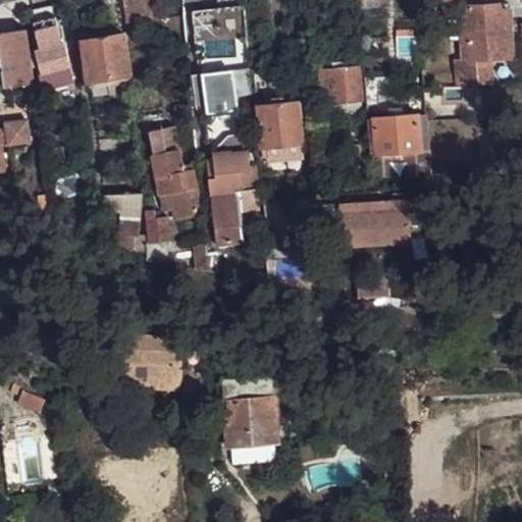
[(148,0),(122,0),(125,23),(151,17),(148,0)]
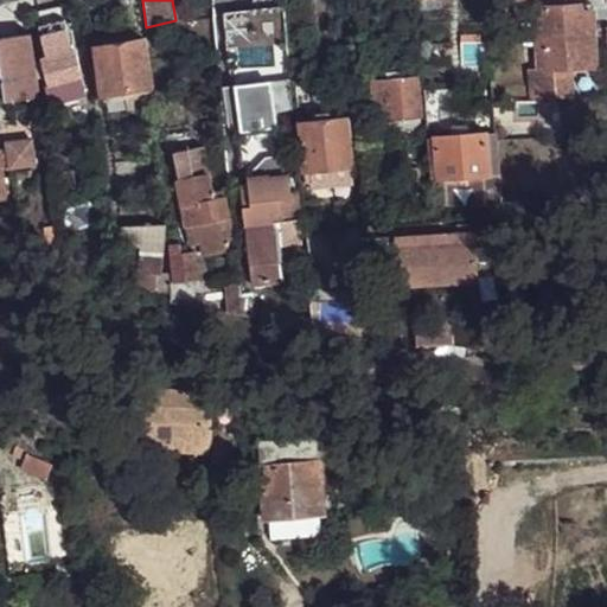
[(238,8),(237,0),(212,0),(213,14),(238,8)]
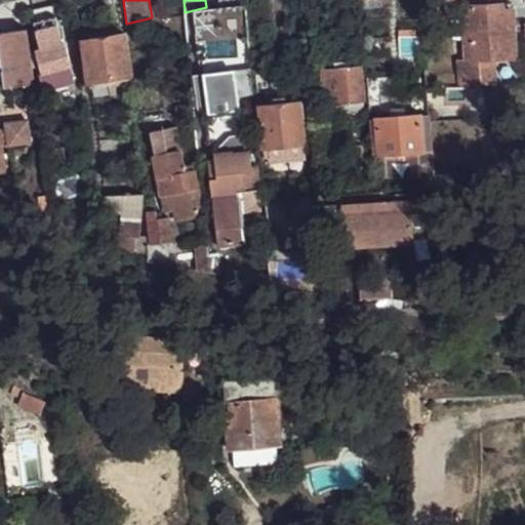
[(458,58),(459,85),(497,84),(495,58),(517,56),(513,2),(524,1),(524,0),(463,0),(465,4),(462,4),(467,59),(458,58)]
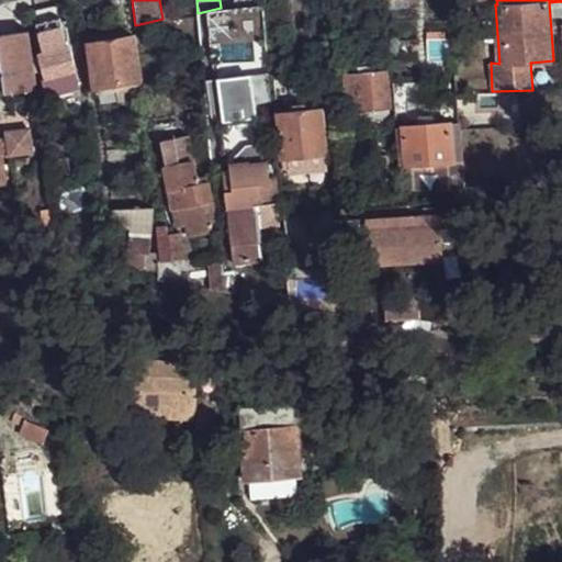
[(41,78),(45,93),(78,85),(70,44),(67,45),(57,6),(37,9),(34,10),(44,49),(38,52),(44,77),(41,78)]
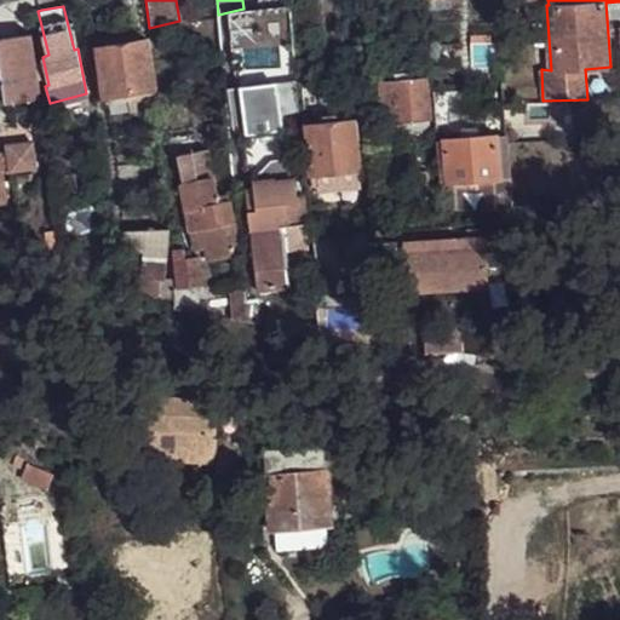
[(32,34),(0,38),(0,69),(5,103),(40,99),(32,34)]
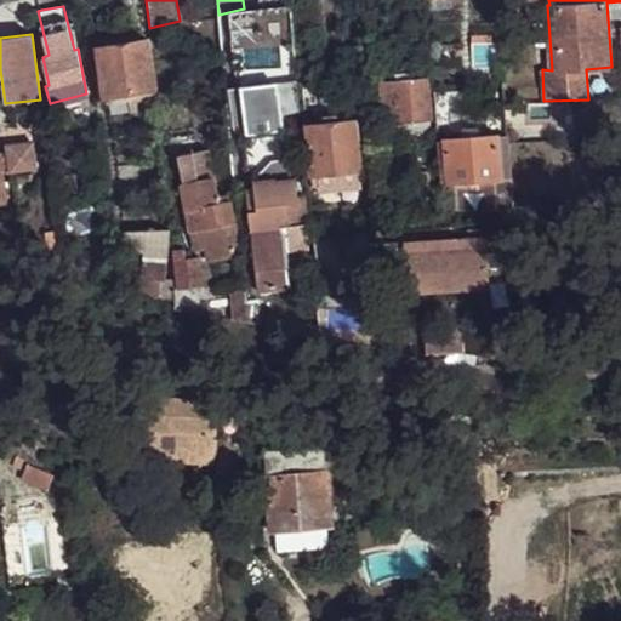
[(98,49),(104,97),(129,93),(155,89),(148,40),(98,49)]
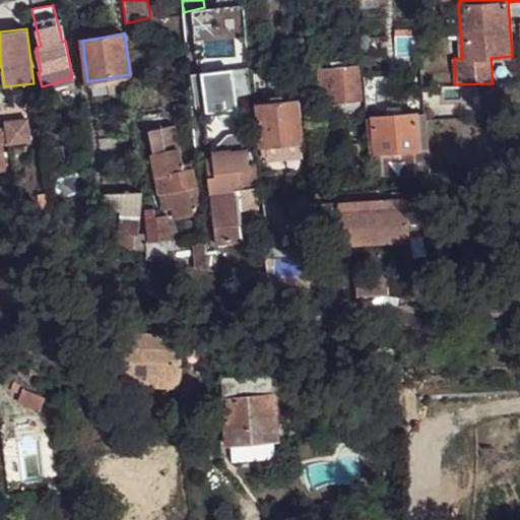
[(319,69),(323,103),(361,100),(356,65),(319,69)]
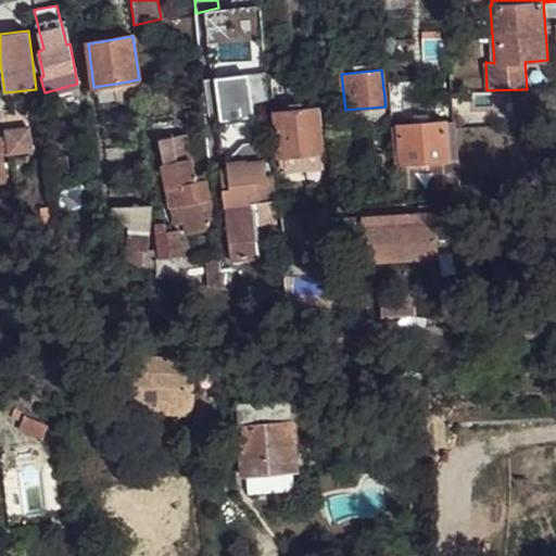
[(270,114),(267,75),(211,81),(215,109),(222,106),(224,121),(270,114)]
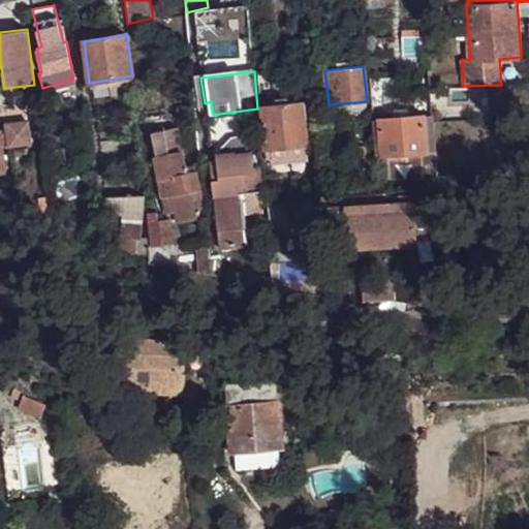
[(110,80),(112,96),(133,93),(132,75),(110,80)]
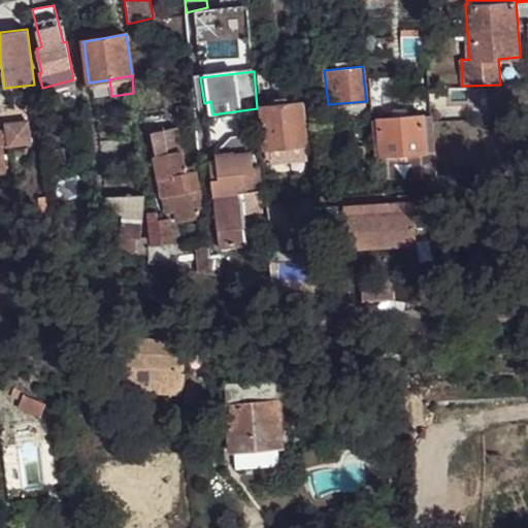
[(261,107),(265,150),(285,146),(306,144),(302,103),(261,107)]
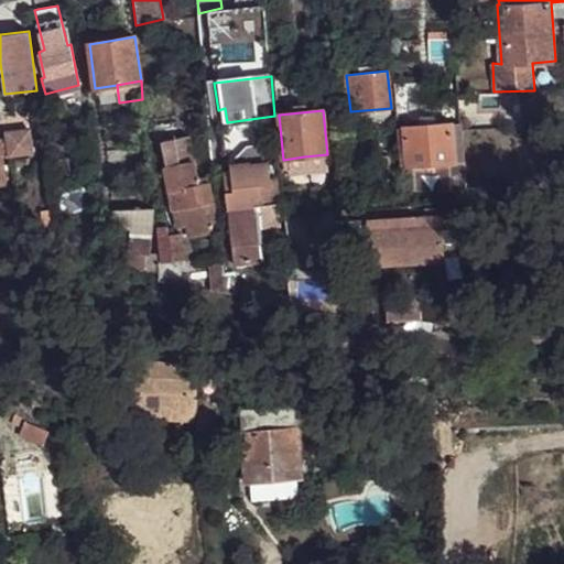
[(131,114),(132,128),(147,126),(145,112),(131,114)]
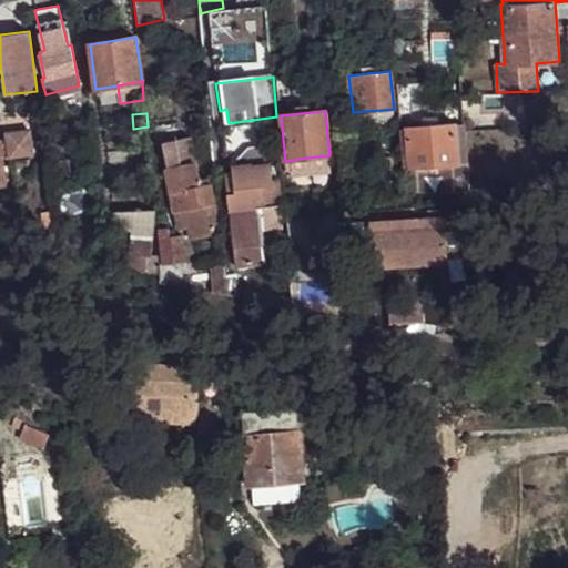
[(343,119),(344,127),(358,124),(357,117),(343,119)]
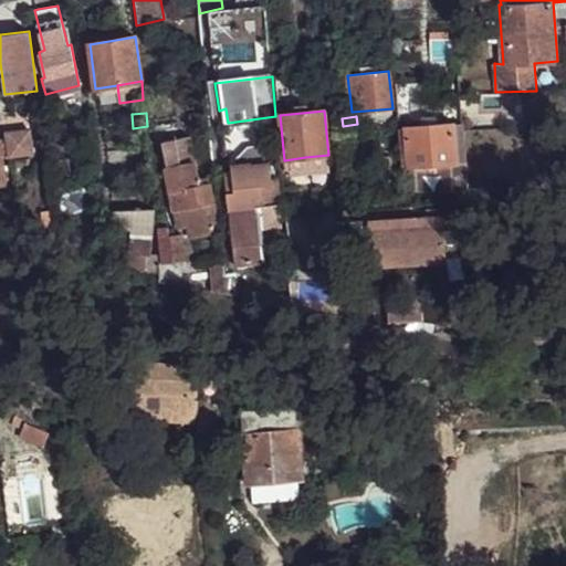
[(408,157),(409,168),(458,165),(453,125),(453,124),(406,127),(406,129),(399,129),(401,158),(408,157)]
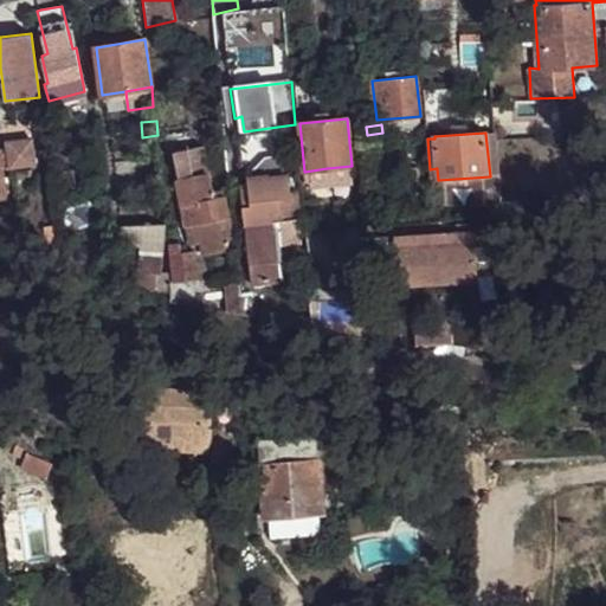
[(485,134),(490,176),(500,175),(495,134),(485,134)]
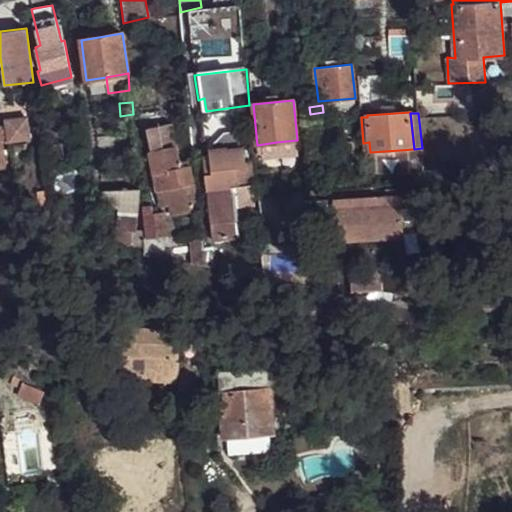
[(0,126),(0,168),(6,168),(2,142),(30,139),(28,117),(5,120),(6,126),(0,126)]
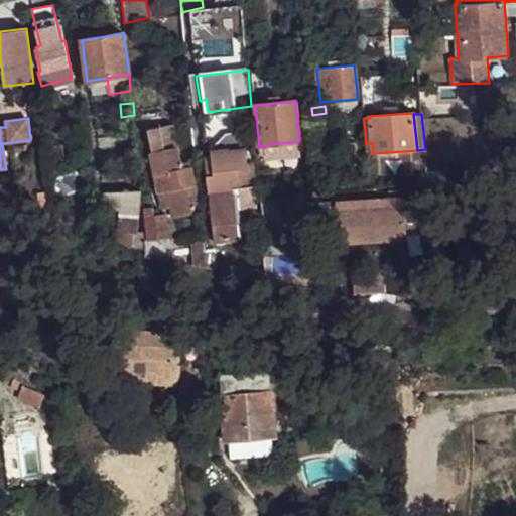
[(197,185),(192,166),(181,168),(173,123),(147,129),(152,154),(151,154),(158,192),(159,192),(162,208),(171,207),(173,213),(192,209),(198,199),(197,185)]
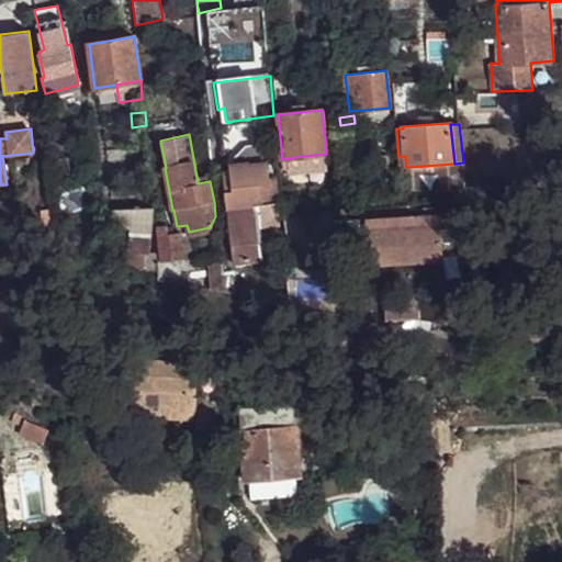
[(282,159),(284,177),(306,173),(303,156),(282,159)]
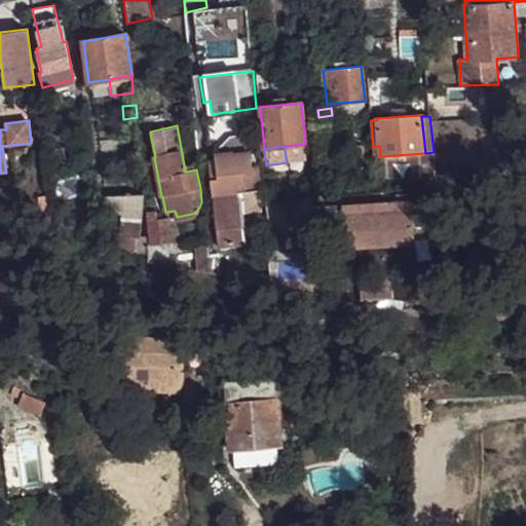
[(209,159),(219,247),(247,243),(243,212),(261,210),(260,190),(257,166),(253,166),(252,152),(234,153),(233,152),(215,153),(216,159),(209,159)]
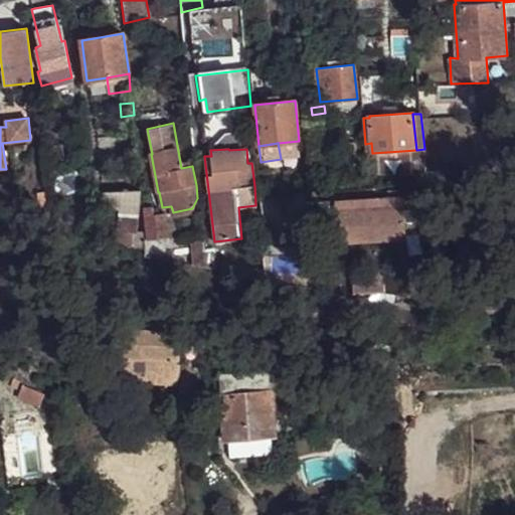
[(366,158),(367,177),(378,176),(377,157),(366,158)]
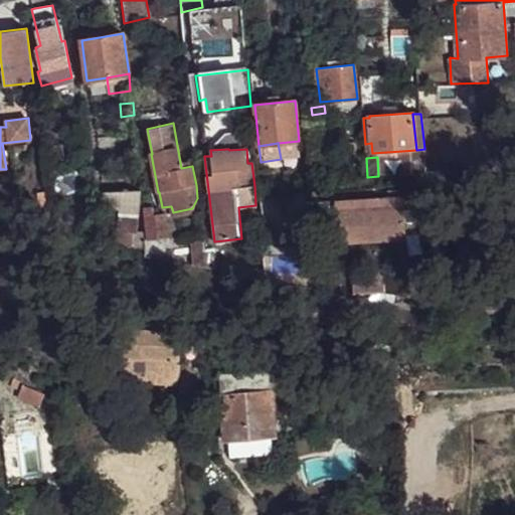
[(335,200),(338,242),(406,239),(404,206),(385,207),(385,197),(335,200)]
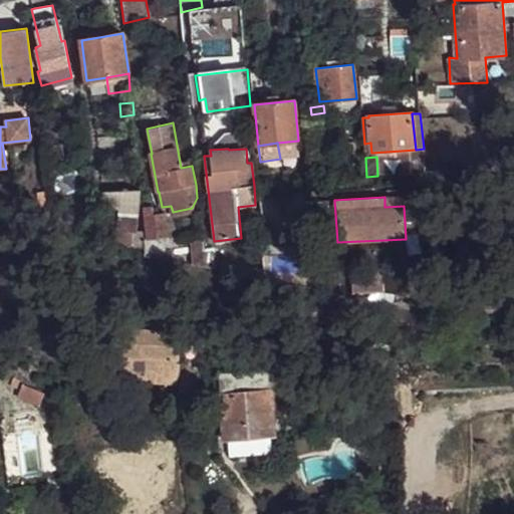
[(144,207),(148,239),(168,237),(166,212),(155,213),(153,206),(144,207)]
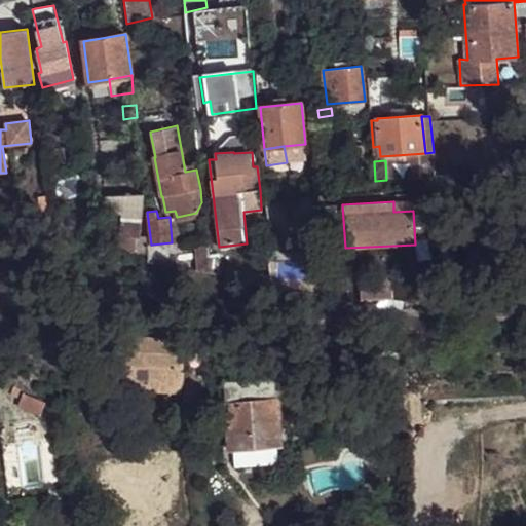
[(121,220),(119,252),(136,253),(137,237),(141,237),(142,222),(121,220)]
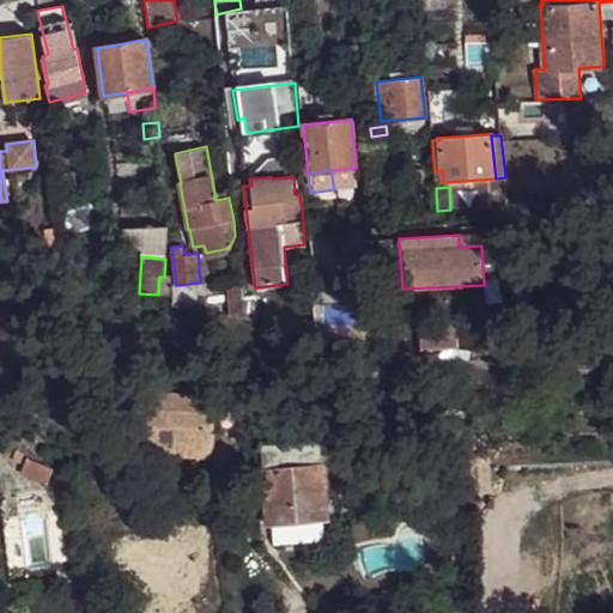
[(226,287),(230,315),(247,317),(244,301),(243,289),(226,287)]
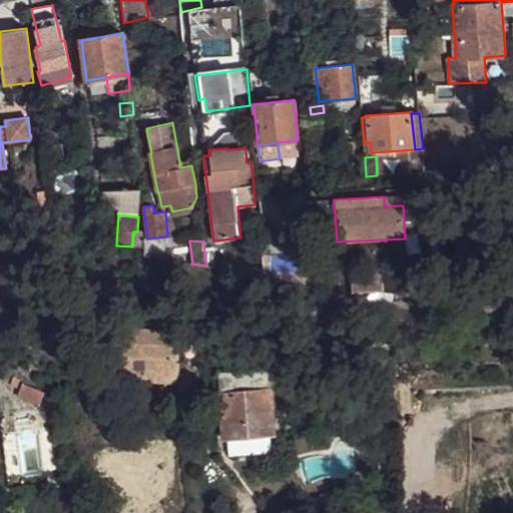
[(214,249),(216,268),(231,272),(229,248),(214,249)]
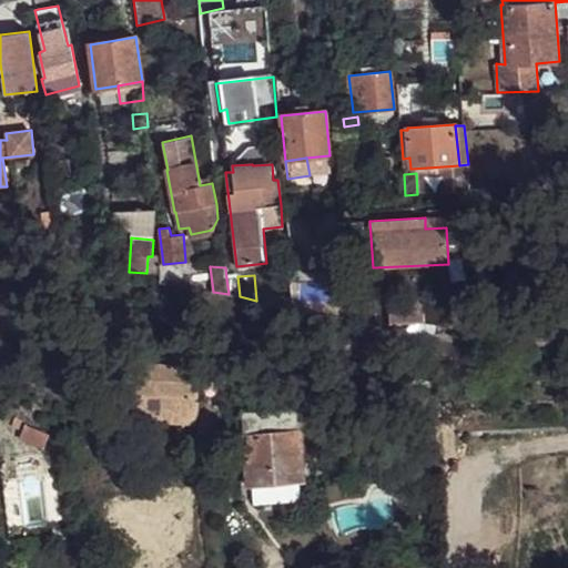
[(226,279),(229,294),(240,296),(237,276),(226,279)]
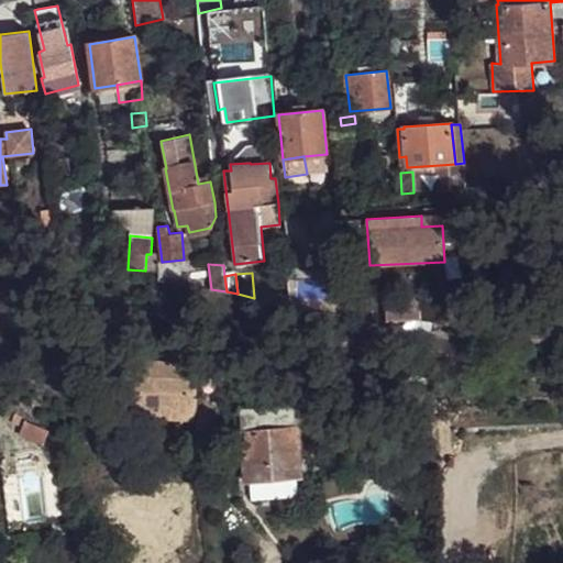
[(386,301),(387,321),(422,320),(421,299),(386,301)]
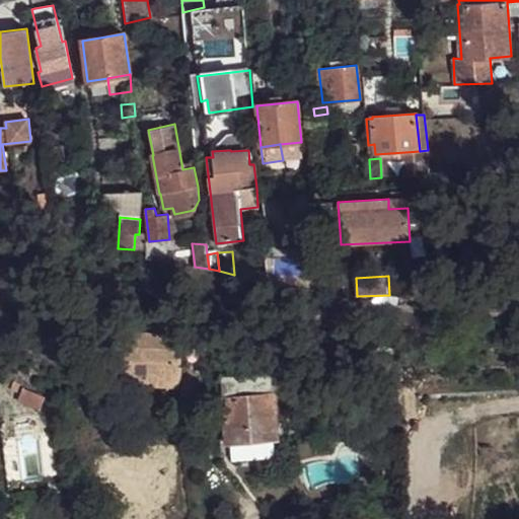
[(129,367),(128,378),(148,380),(148,382),(179,383),(183,336),(131,331),(119,330),(116,367),(129,367)]
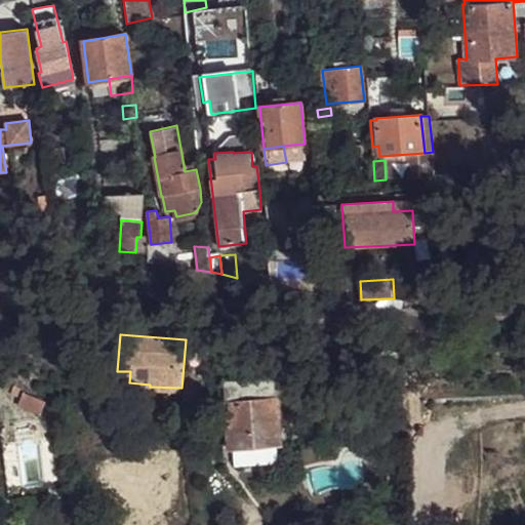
[(224,382),(225,403),(278,398),(276,377),(224,382)]
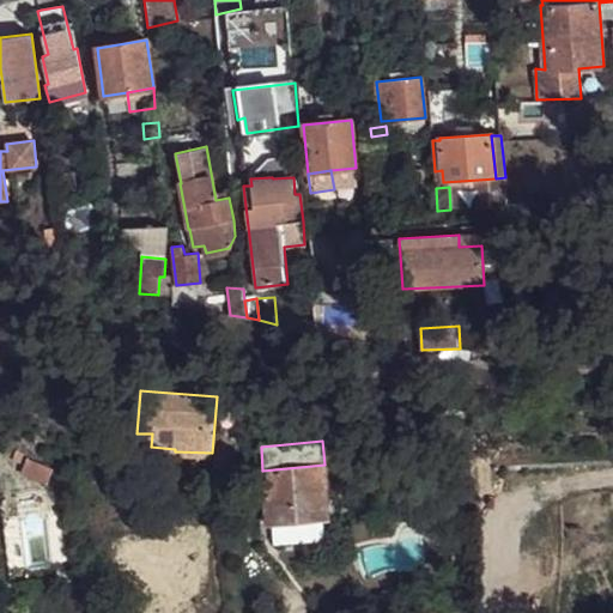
[(43,463),(37,481),(48,486),(54,469),(43,463)]
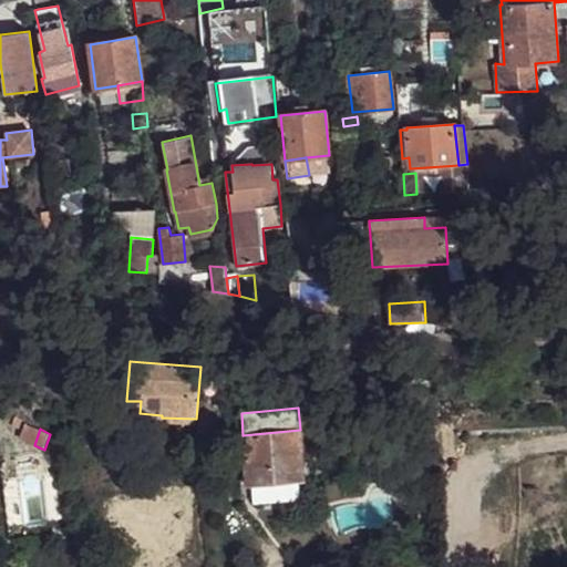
[(243,435),(247,485),(254,484),(298,480),(305,480),(300,430),(243,435)]
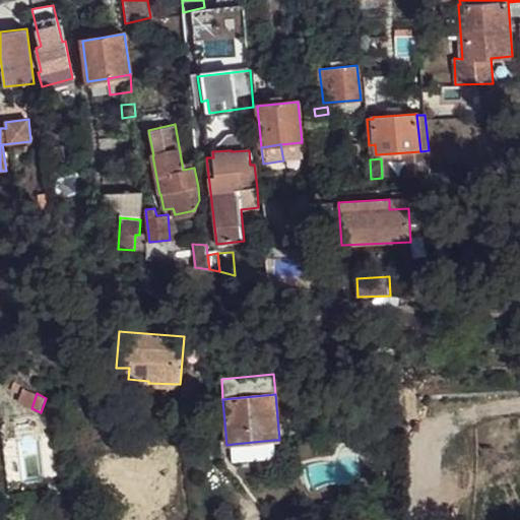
[(233,444),(234,459),(274,455),(273,440),(233,444)]
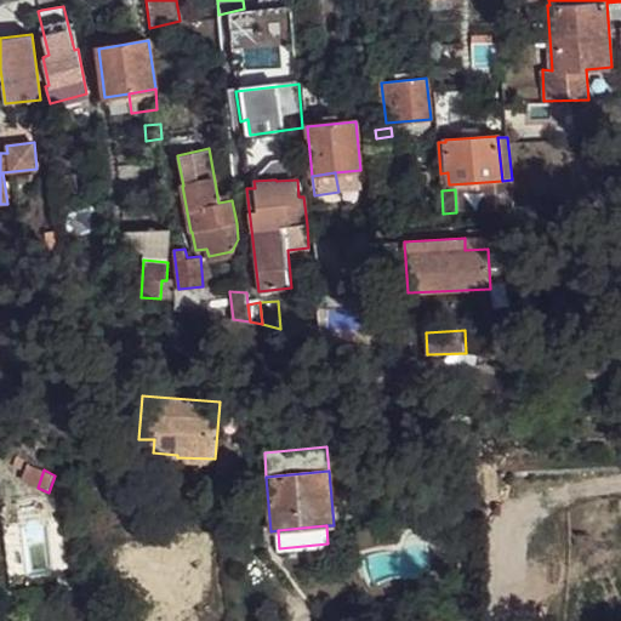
[(414,608),(417,617),(429,614),(426,603),(414,608)]
